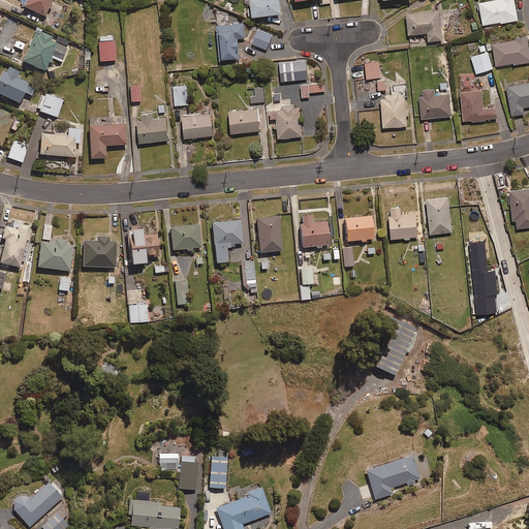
[(50,8),(53,3),(50,2),(51,0),(25,0),(24,4),(43,14),(48,7),(50,8)]
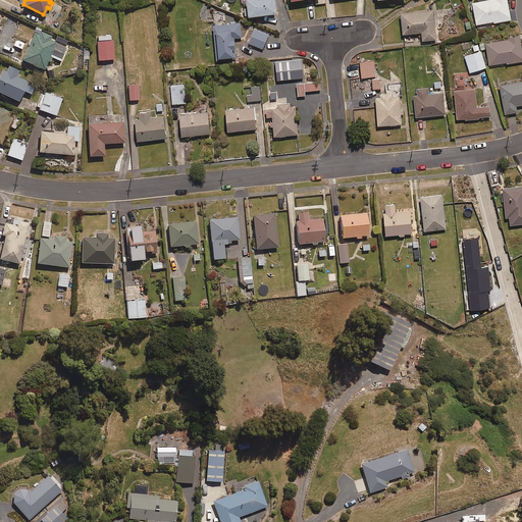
[(277,9),(275,0),(247,0),(249,11),(277,9)]
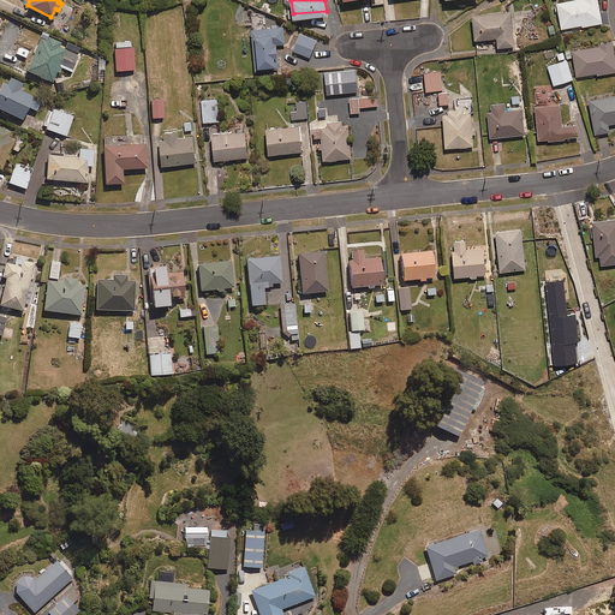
[(580,25),(601,22),(596,0),(562,0),(554,1),(559,28),(580,24),(580,25)]
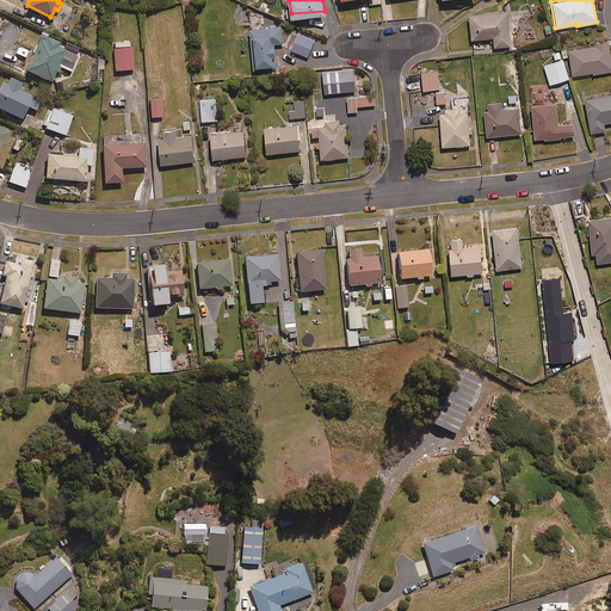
[(493,45),(508,44),(506,11),(468,13),(470,38),(492,37),(493,45)]
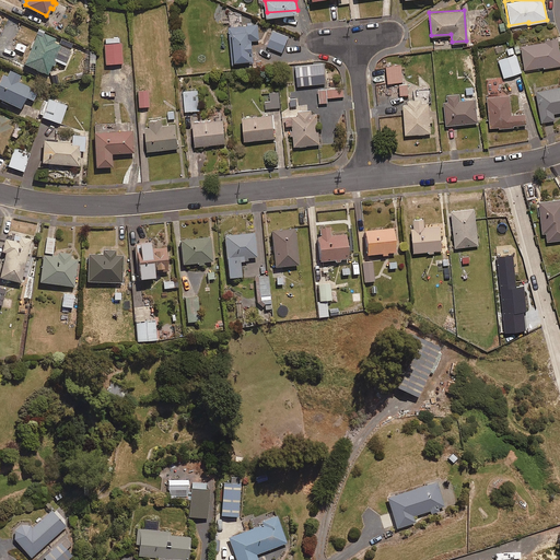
[(223,12),(223,24),(230,24),(231,62),(241,62),(240,57),(252,57),(252,38),(259,38),(258,23),(244,23),(244,11),(223,12)]
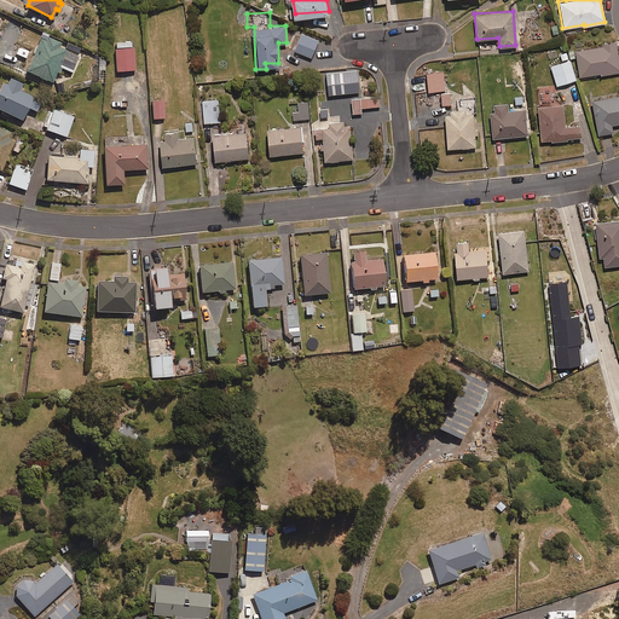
[(75,73),(82,56),(68,48),(59,45),(62,40),(42,32),(25,69),(52,81),(59,67),(75,73)]
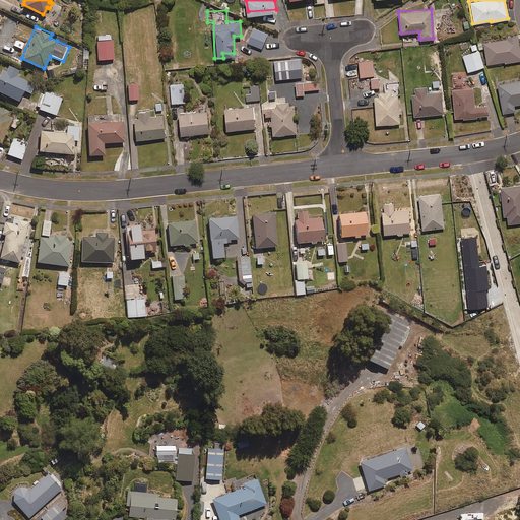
[(261,48),(267,34),(254,27),(248,42),(261,48)]
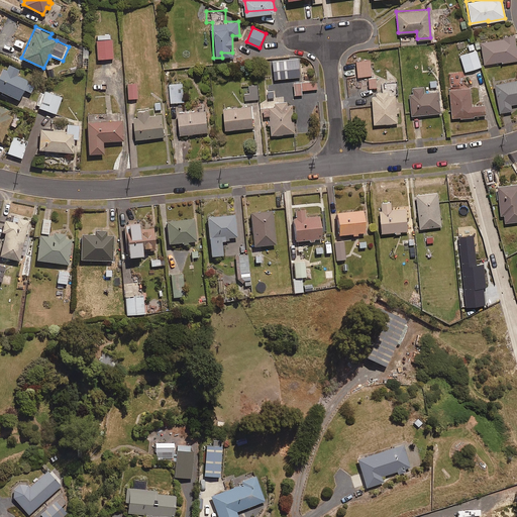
[(112,38),(109,38),(109,34),(97,34),(97,59),(112,58),(112,38)]
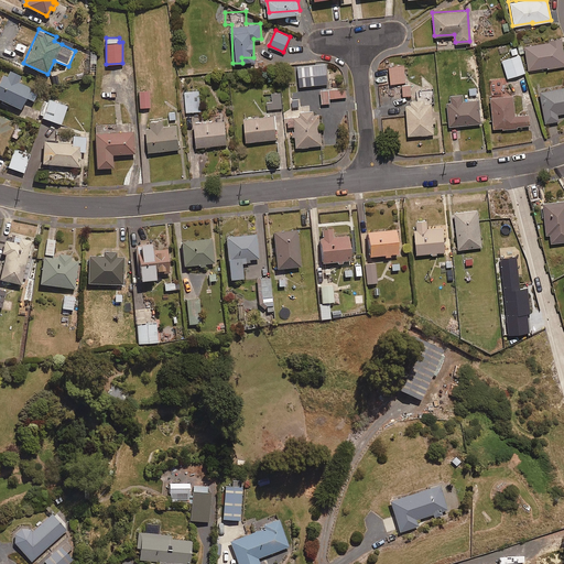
[(563,64),(563,62),(560,38),(546,39),(548,41),(523,45),(527,69),(546,66),(546,67),(563,64)]
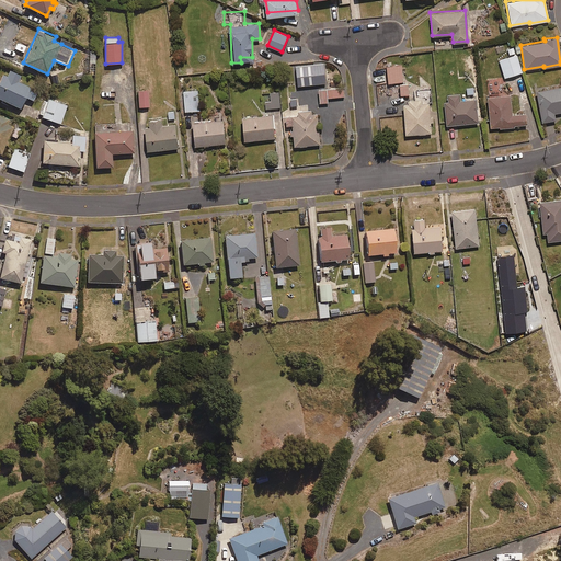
[(504,77),(521,71),(513,45),(505,48),(507,56),(497,58),(504,77)]
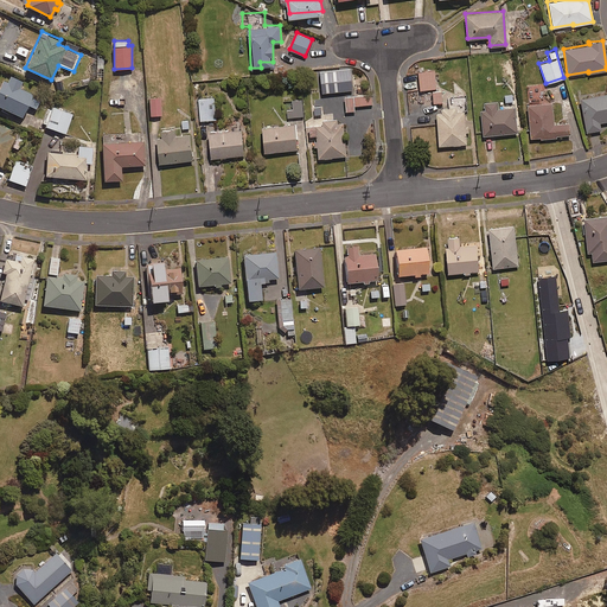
[(419,89),(435,88),(434,70),(417,71),(419,89)]
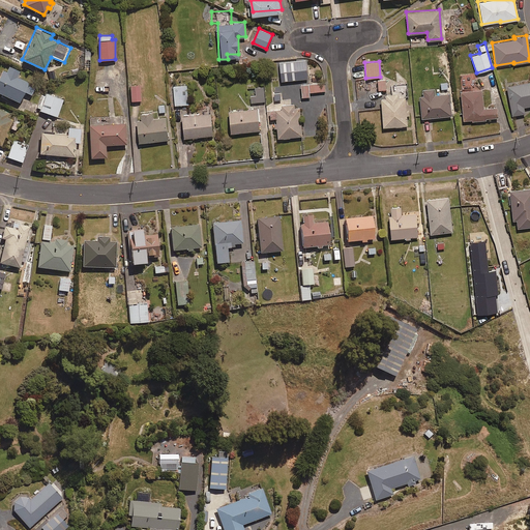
[(30,94),(34,88),(27,84),(28,82),(17,76),(19,70),(8,65),(6,71),(1,69),(0,71),(0,92),(19,101),(23,91),(30,94)]
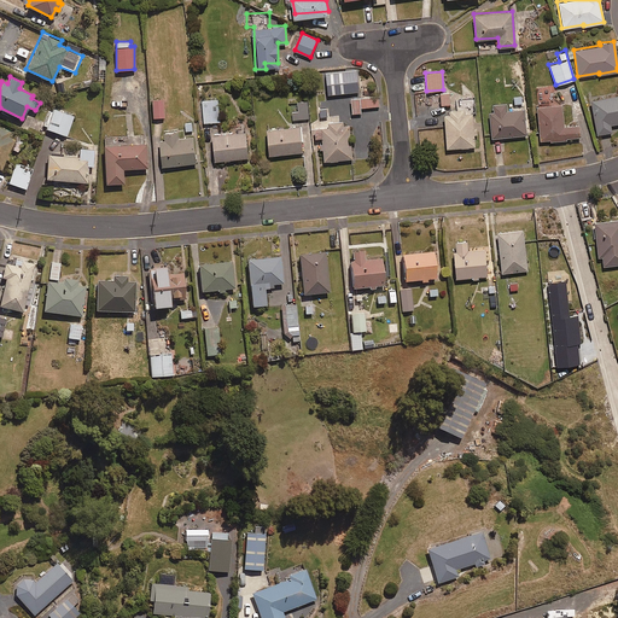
[(449,104),(448,91),(438,92),(441,104),(449,104)]
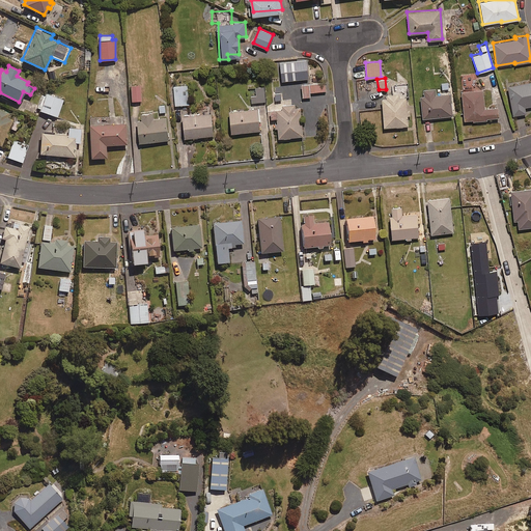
[(524,107),(530,105),(530,79),(506,84),(512,115),(525,112),(524,107)]
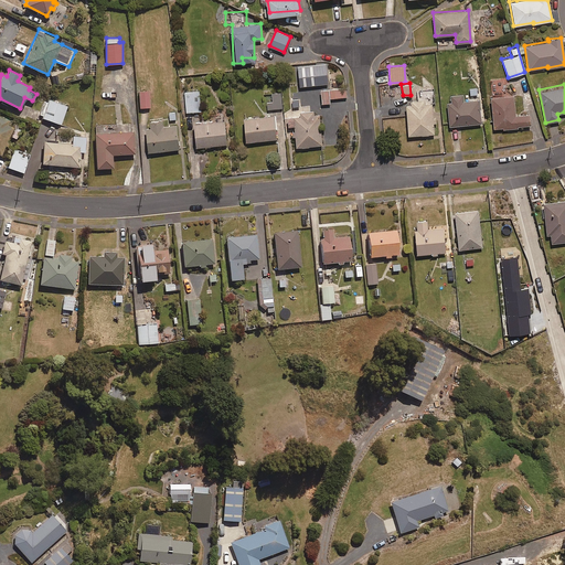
[(330,88),(321,88),(322,103),(332,102),(332,97),(347,96),(347,87),(331,87),(331,88),(330,88)]
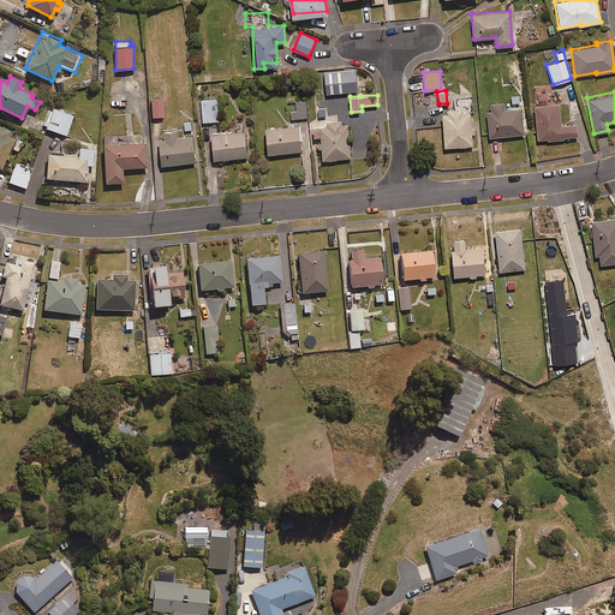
[(472,113),(472,97),(454,99),(455,108),(441,108),(443,147),(471,144),(469,113),(472,113)]
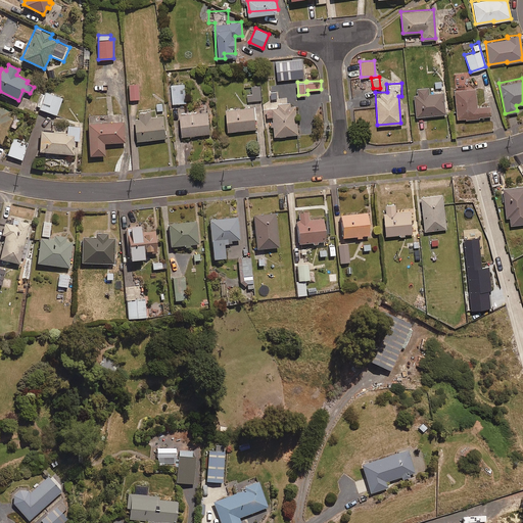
[(139,99),(138,84),(129,85),(129,99),(139,99)]
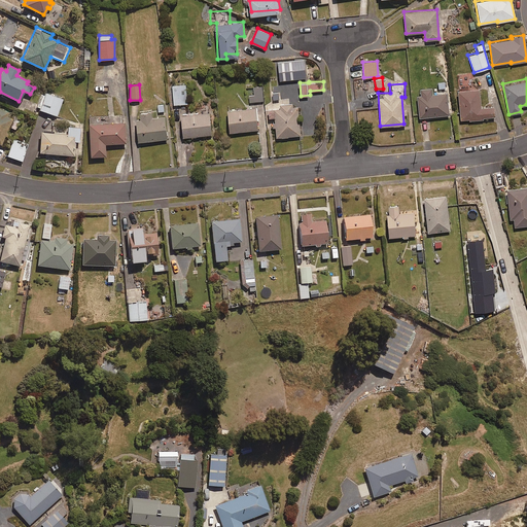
[(187,103),(187,84),(173,84),(173,103),(187,103)]
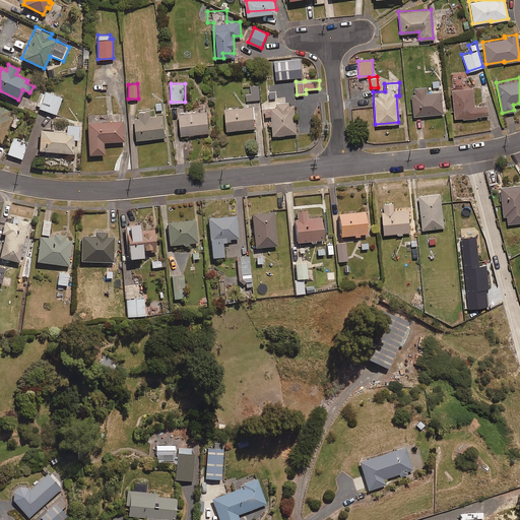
[(246,100),(260,99),(259,84),(245,85),(246,100)]
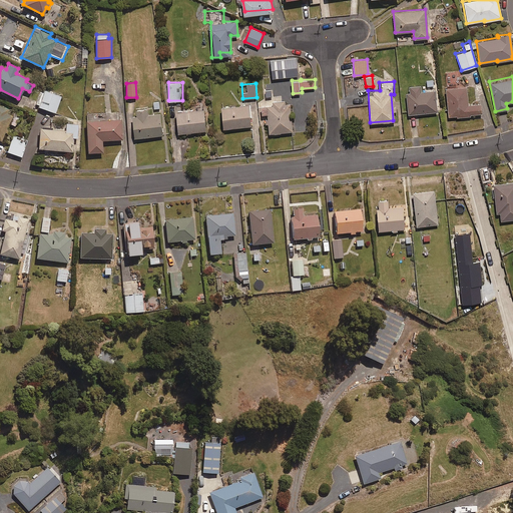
[(419,85),(408,86),(408,91),(406,91),(408,113),(435,111),(434,89),(419,90),(419,85)]
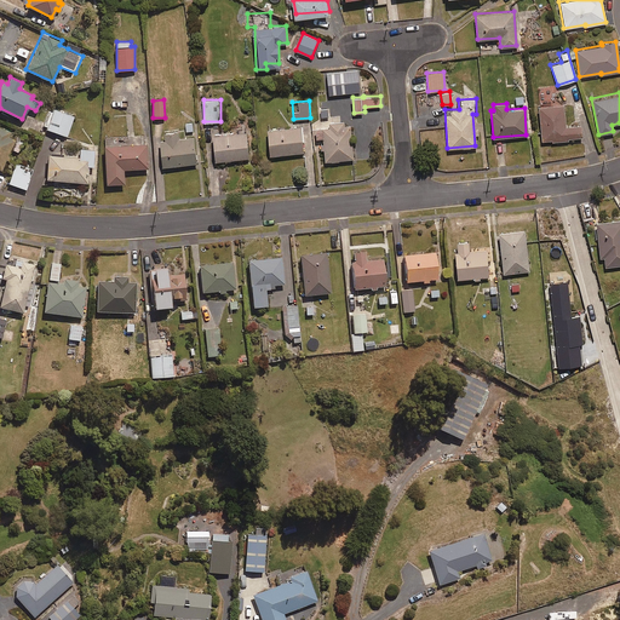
[(550,141),(567,139),(567,137),(580,136),(580,125),(564,126),(562,104),(537,107),(540,138),(550,138),(550,141)]
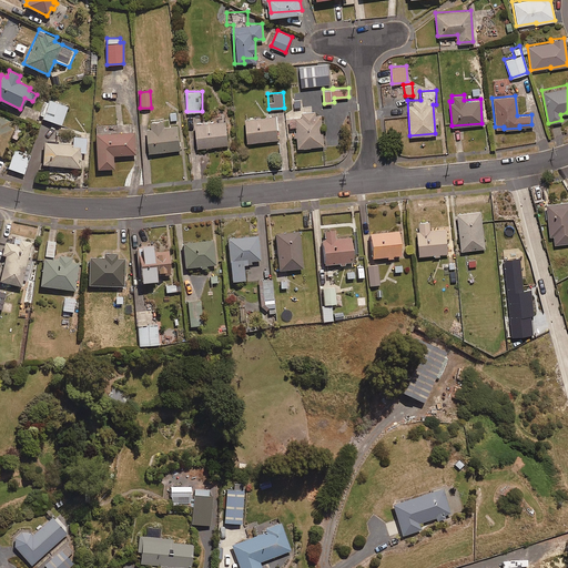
[(293,109),(302,108),(301,98),(292,99),(293,109)]
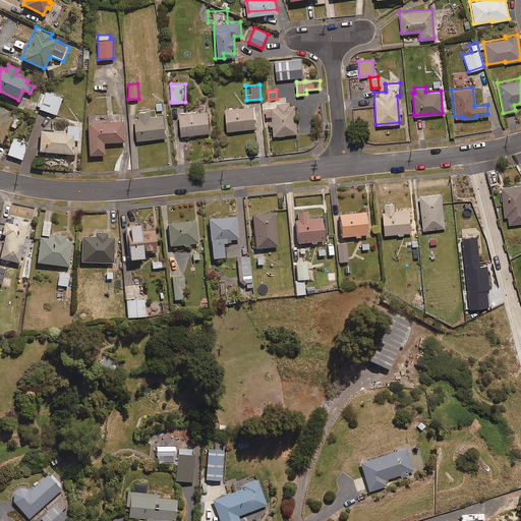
[(56,114),(62,99),(45,92),(39,107),(56,114)]
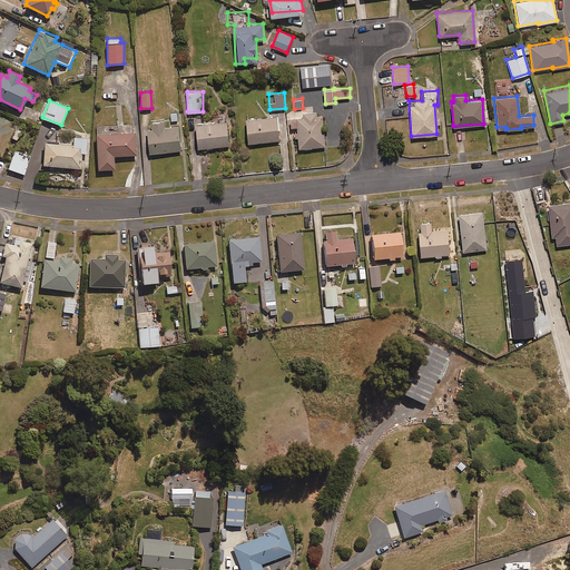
[(300,147),(325,145),(323,109),(290,112),(291,126),(297,125),(300,147)]
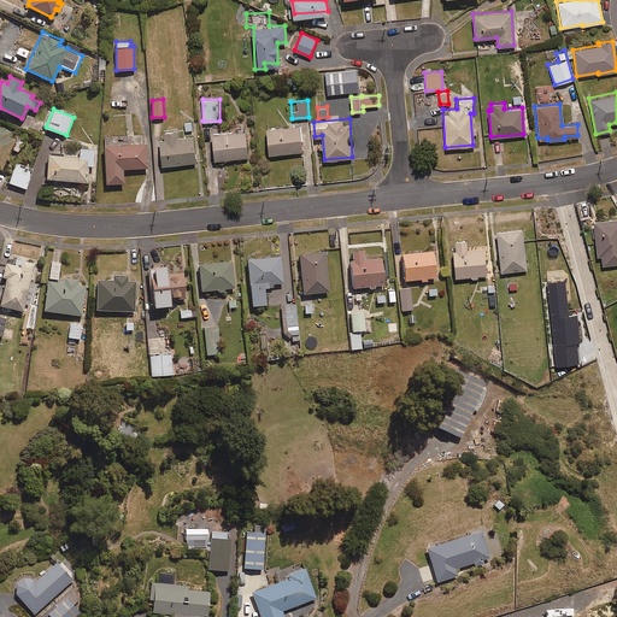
[(270,153),(303,150),(300,124),(266,128),(270,153)]
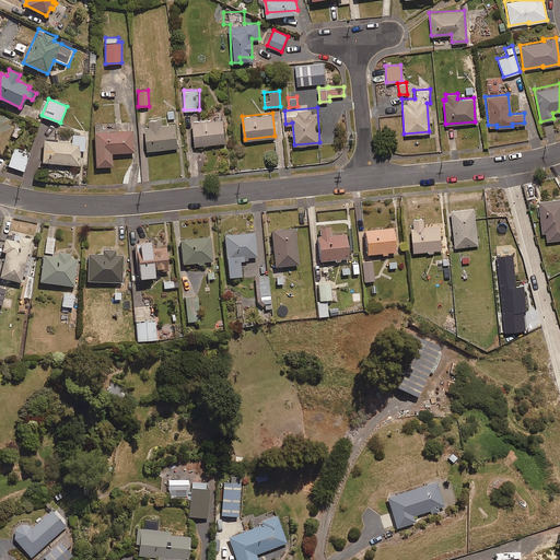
[(10,135),(15,137),(20,129),(7,124),(9,119),(0,114),(0,151),(1,152),(10,135)]
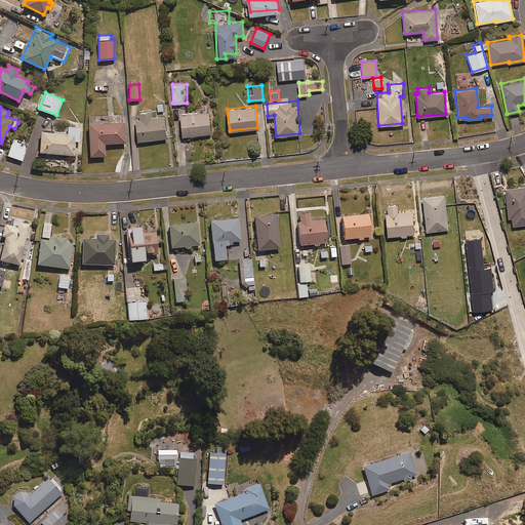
[(164,115),(151,116),(151,110),(137,111),(138,117),(136,118),(138,139),(166,137),(164,115)]
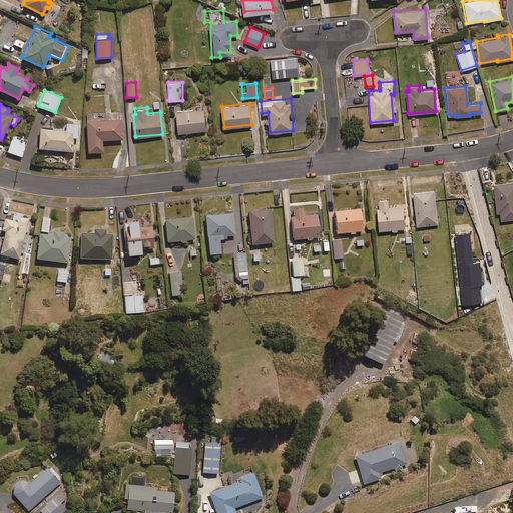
[(178,131),(206,129),(204,107),(177,109),(178,131)]
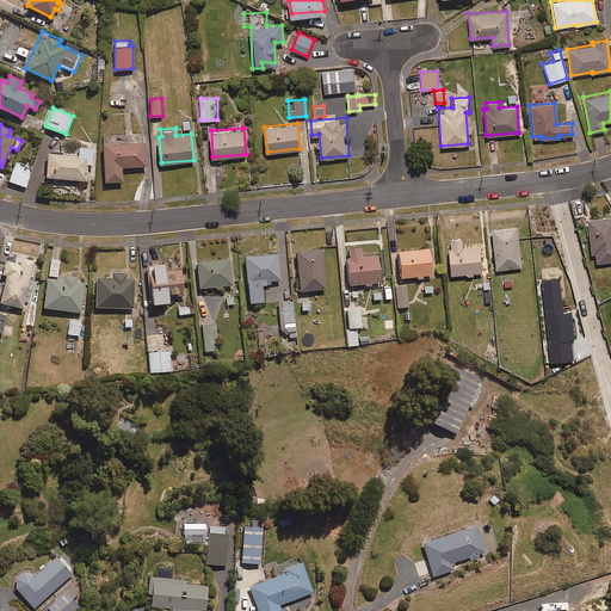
[(141,142),(141,134),(103,135),(105,181),(122,180),(121,166),(146,165),(144,142),(141,142)]
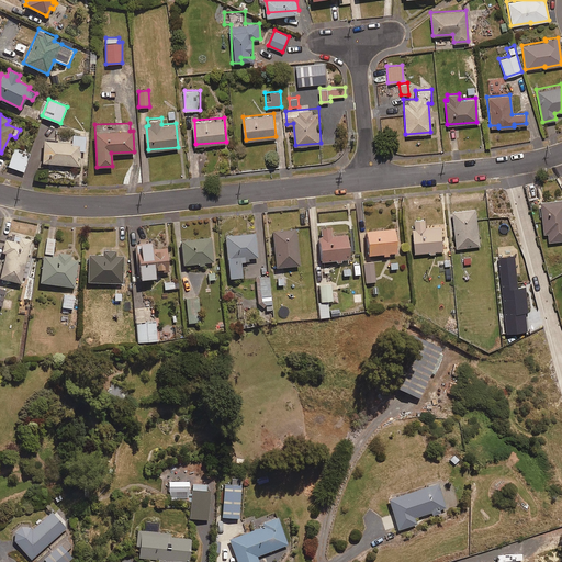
[(83,150),(85,135),(72,134),(71,143),(44,139),(42,161),(79,166),(80,150),(83,150)]
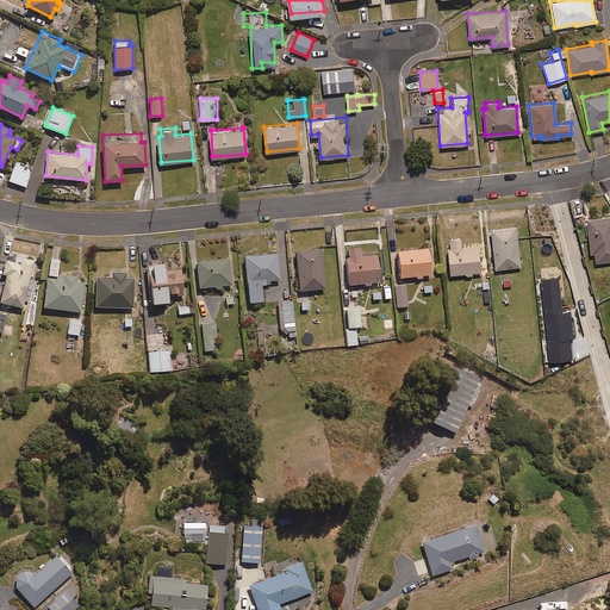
[(25,186),(32,167),(14,161),(8,180),(25,186)]
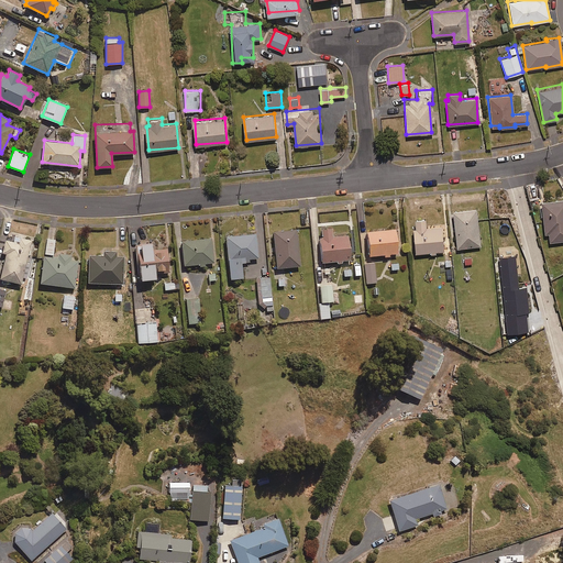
[(529,200),(540,198),(538,184),(527,185),(529,200)]
